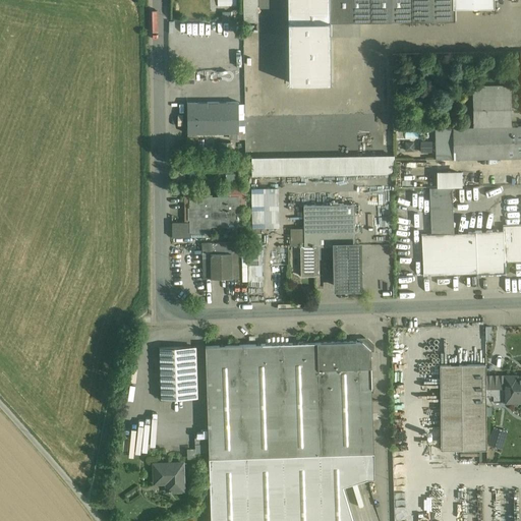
[(288,0),(289,82),(331,82),(330,21),(329,0),(288,0)]
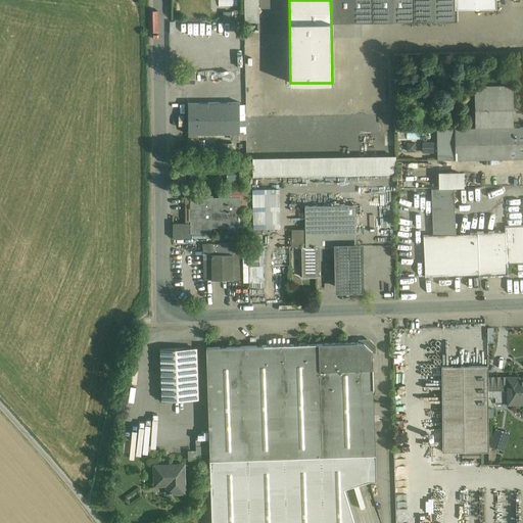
[(372,0),(330,0),(331,21),(372,21),(372,0)]
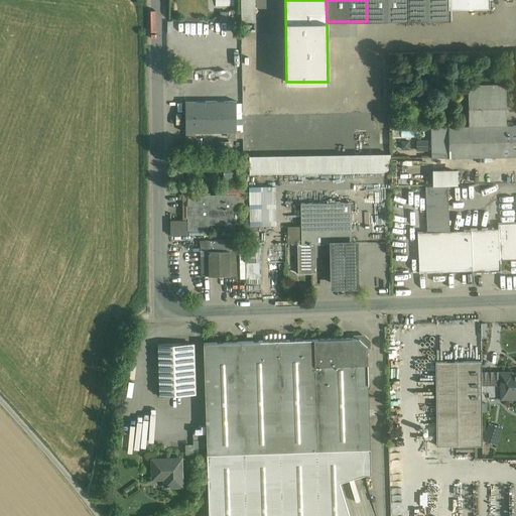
[(407,0),(367,0),(367,21),(408,20),(407,0)]
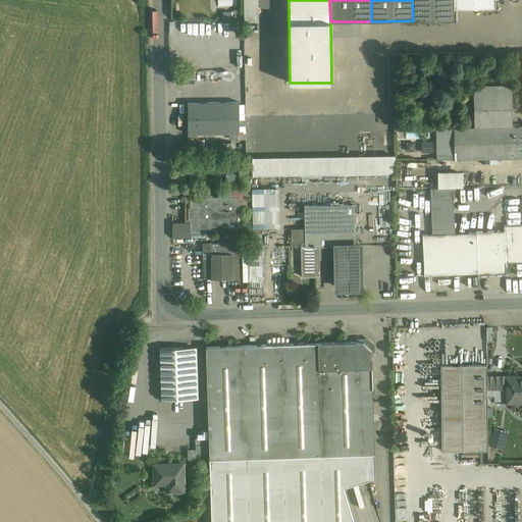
[(453,0),(412,0),(413,20),(456,20),(456,8),(454,8),(453,0)]
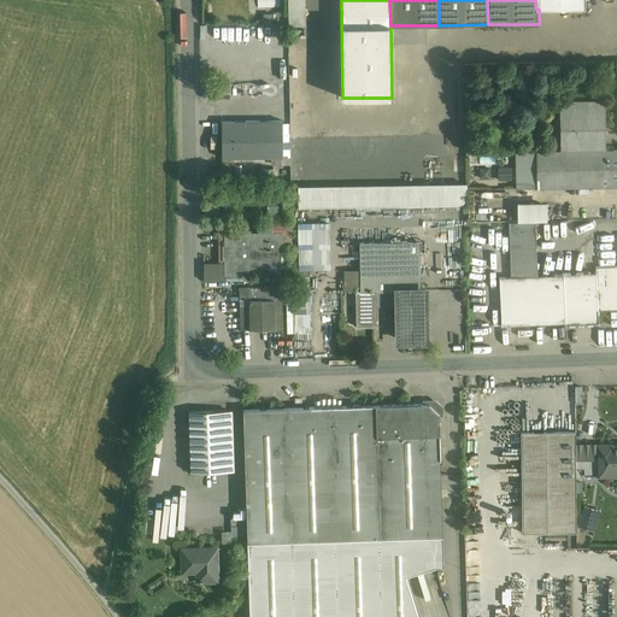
[(264,13),(265,33),(283,31),(283,23),(275,24),(275,12),(264,13)]
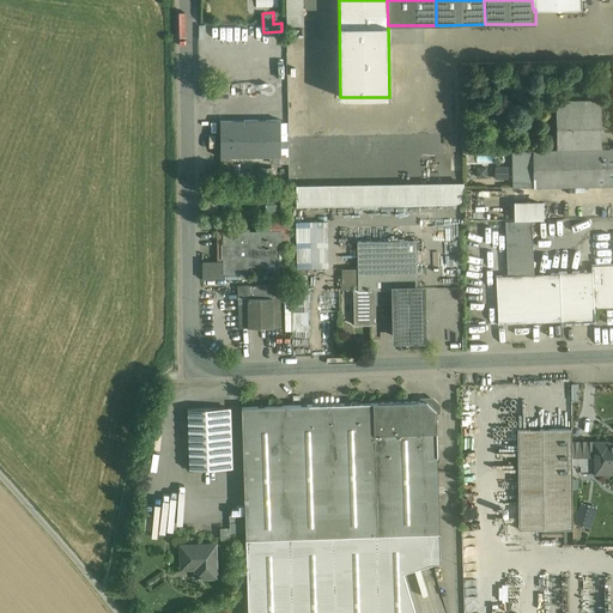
[(600,149),(599,102),(558,103),(559,149),(600,149)]
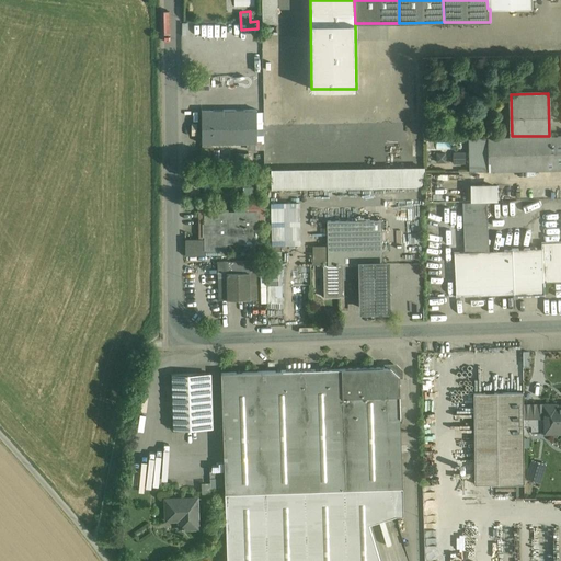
[(256,110),(202,111),(202,144),(214,144),(227,144),(258,144),(256,110)]
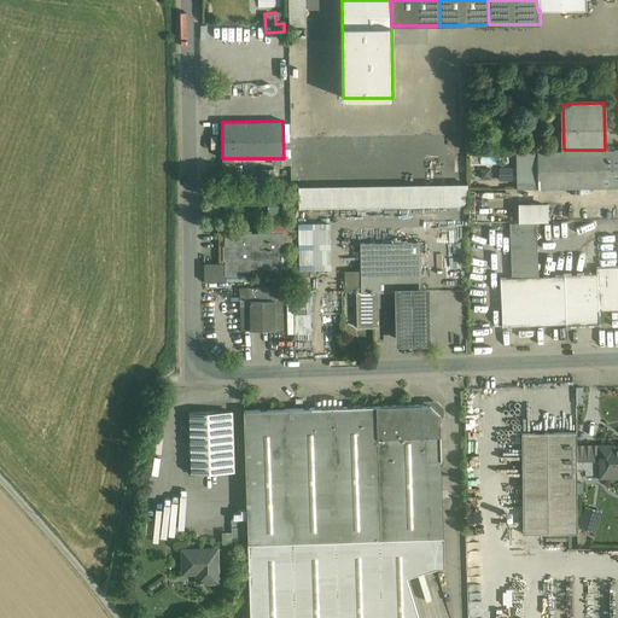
[(617,150),(540,152),(540,188),(617,186),(617,150)]
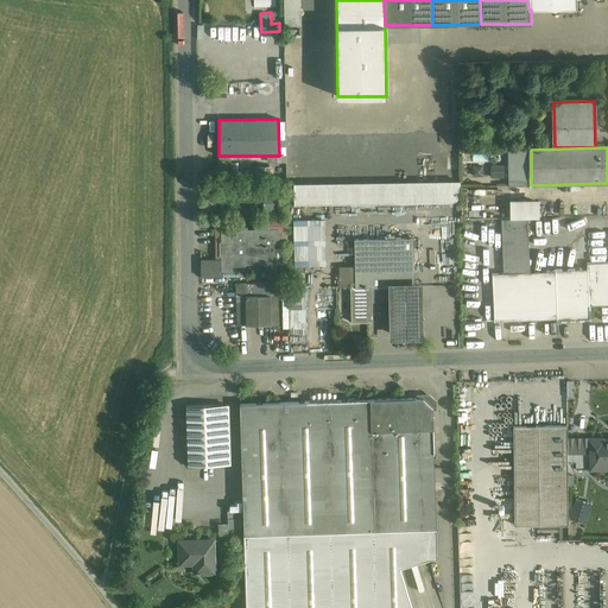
[(531,150),(531,149),(508,150),(510,185),(531,185),(531,150)]
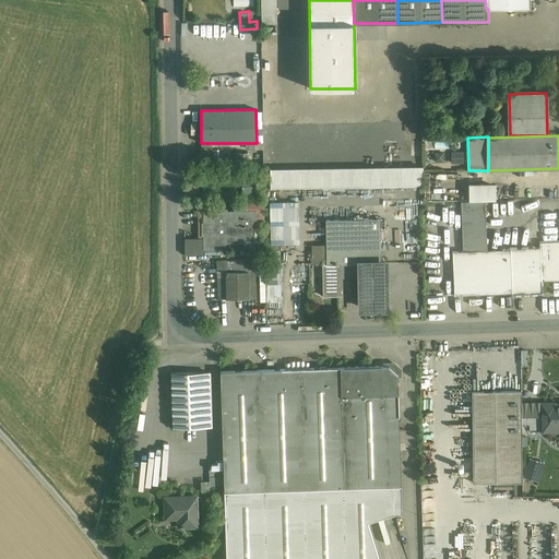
[(423,167),(270,169),(271,188),(424,186),(423,167)]
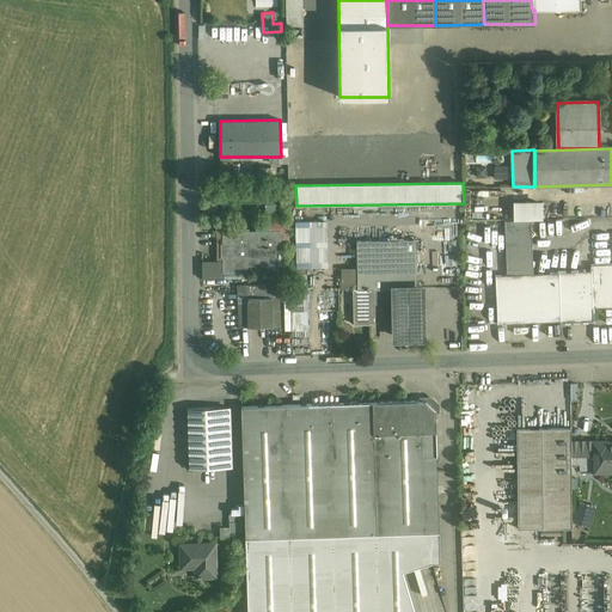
[(526,220),(506,221),(508,275),(528,274),(526,220)]
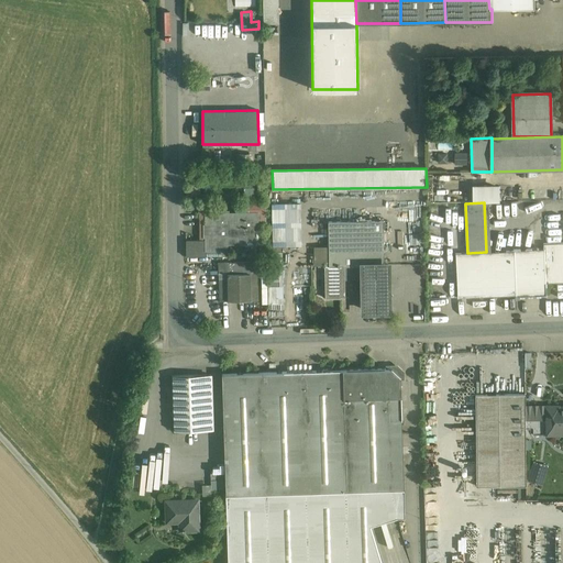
[(299,203),(273,203),(273,246),(285,246),(300,246),(299,203)]
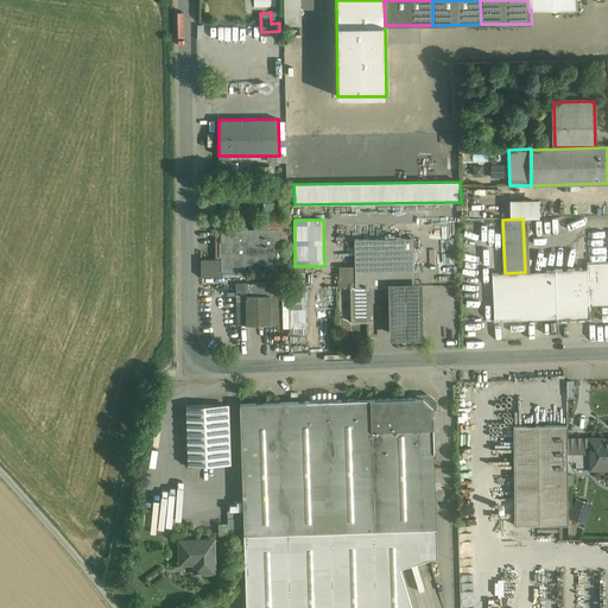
[(287,221),(264,221),(264,229),(278,229),(278,242),(287,242),(287,221)]
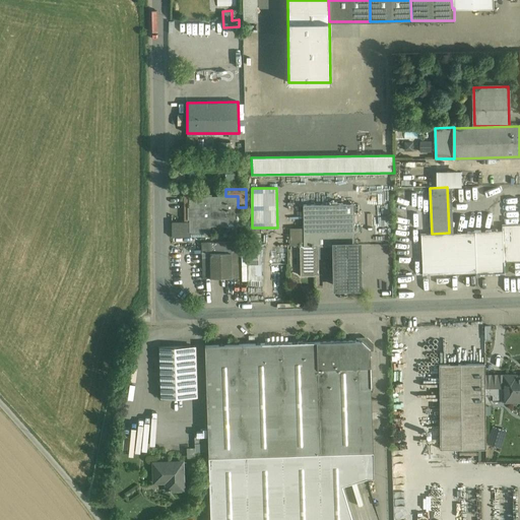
[(184,223),(172,223),(172,237),(202,237),(202,231),(190,231),(190,195),(184,195),(184,223)]
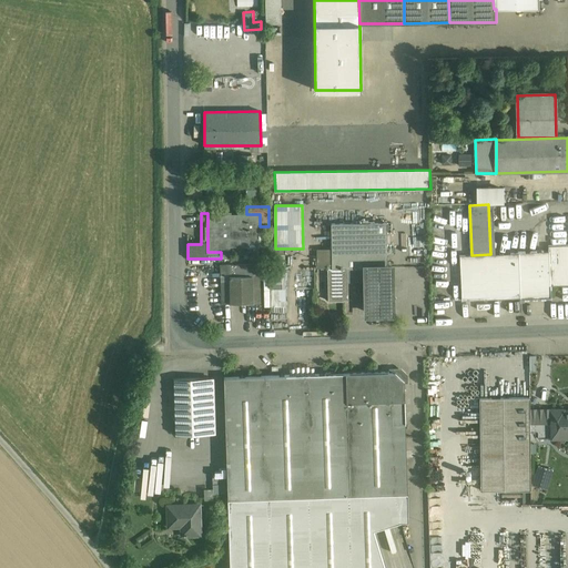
[(230,213),(208,213),(208,252),(221,252),(229,252),(229,246),(229,215),(230,215),(230,213)]
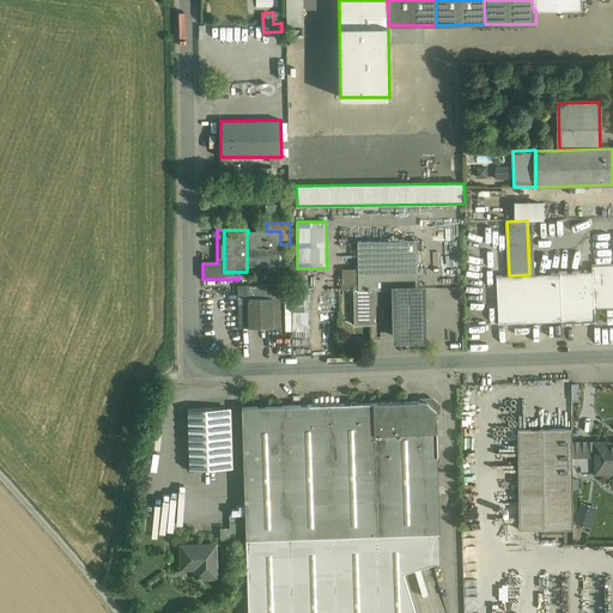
[(248,232),(247,232),(247,266),(280,265),(280,244),(280,231),(266,231),(248,232)]
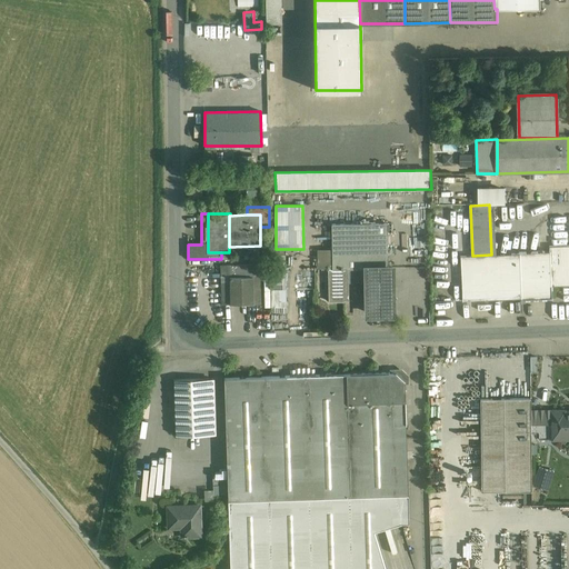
[(388,223),(332,225),(332,249),(332,265),(332,266),(332,269),(348,269),(368,269),(388,268),(388,223)]
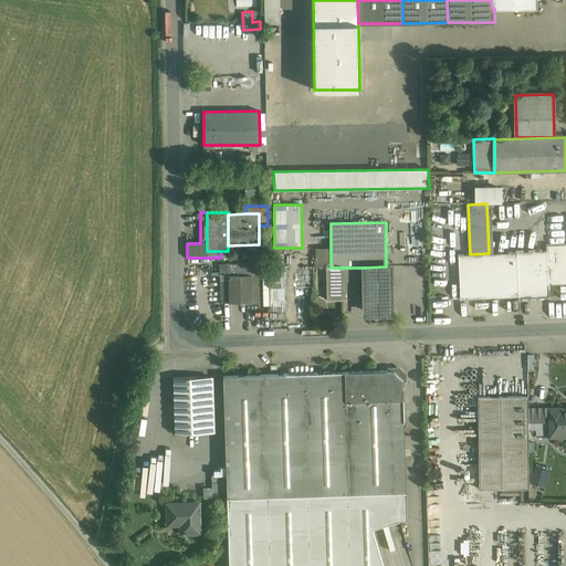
[(565,243),(546,245),(546,250),(516,251),(516,252),(519,297),(519,299),(549,297),(549,285),(564,284),(565,283),(565,243)]
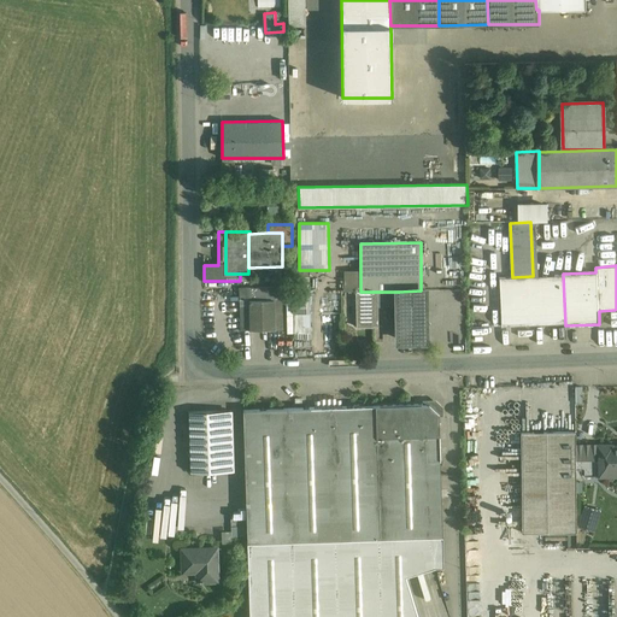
[(360,270),(345,271),(345,291),(356,291),(356,287),(360,287),(360,270)]
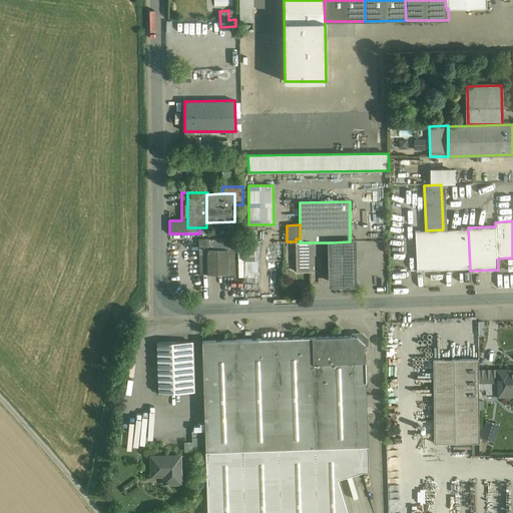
[(426,230),(415,230),(417,272),(470,270),(468,228),(443,229),(426,230)]
